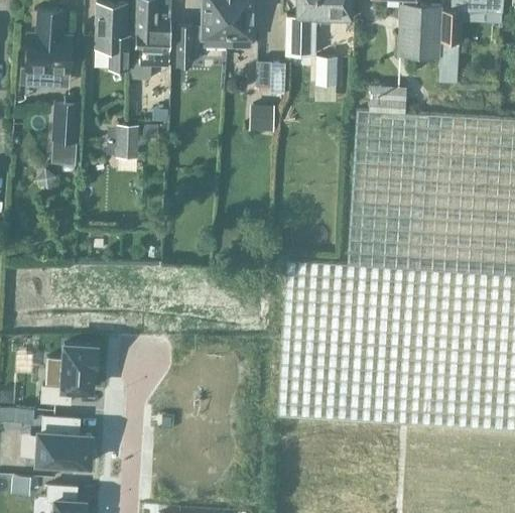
[(130,37),(129,65),(131,65),(140,65),(140,66),(168,67),(171,20),(158,20),(159,0),(137,0),(136,33),(130,33),(130,37)]
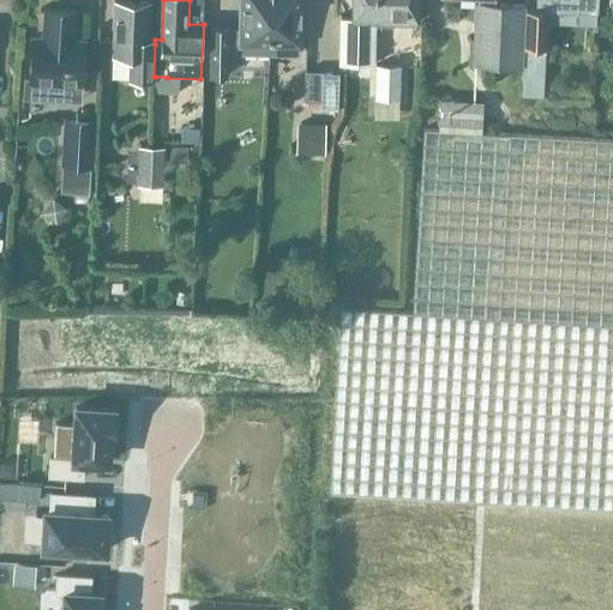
[(271,55),(272,0),(241,0),(241,31),(229,31),(229,30),(212,29),(211,77),(227,78),(228,46),(240,46),(240,48),(244,48),(244,55),(271,55)]
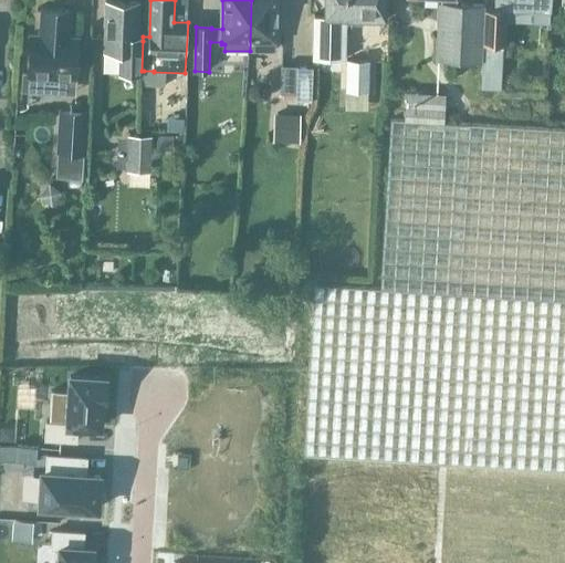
[(251,0),(250,51),(275,52),(275,45),(279,45),(280,0),(251,0)]
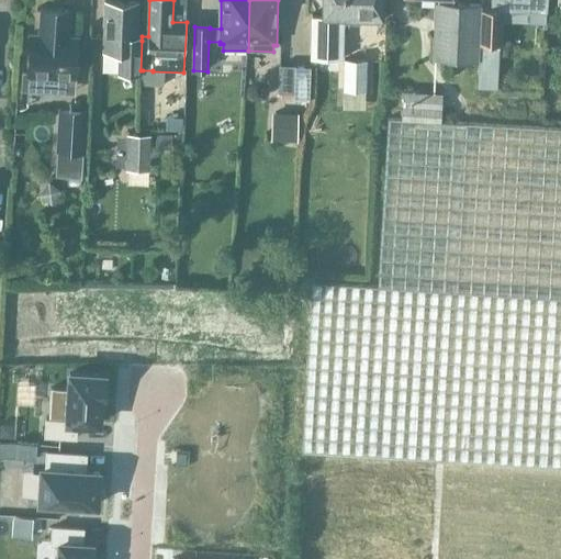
[(312,62),(343,63),(344,18),(382,19),(382,0),(323,0),(323,18),(313,17),(312,62)]
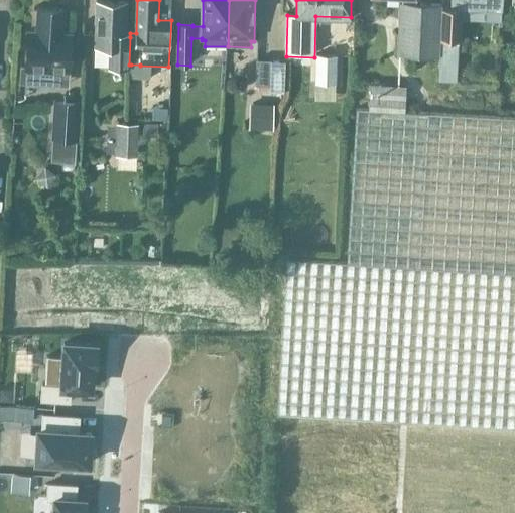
[(441,5),(415,4),(415,0),(401,0),(401,3),(400,3),(398,57),(439,58),(439,43),(440,11),(441,5)]
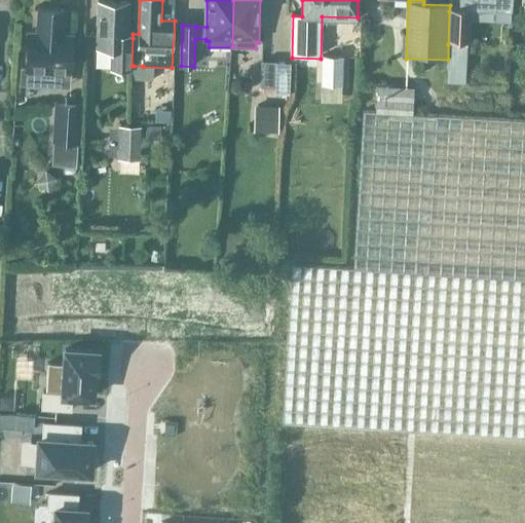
[(449,11),(448,44),(470,45),(471,10),(512,12),(512,0),(460,0),(460,11),(449,11)]
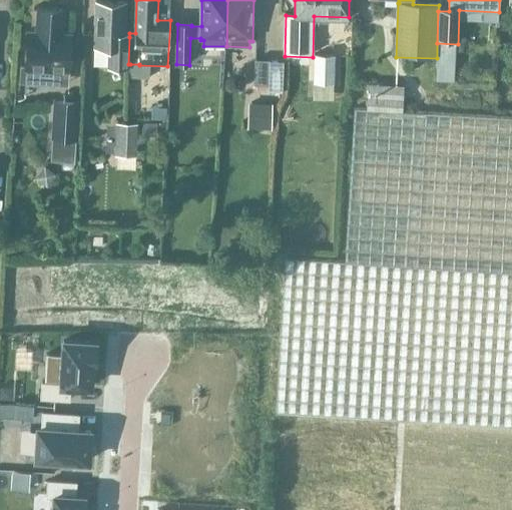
[(97,4),(95,50),(109,50),(108,70),(129,71),(130,64),(128,64),(129,37),(125,37),(127,5),(97,4)]
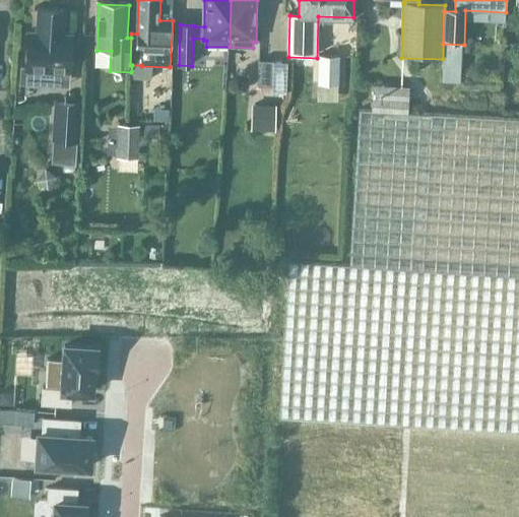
[(27,35),(25,70),(21,69),(21,81),(24,85),(35,86),(39,82),(40,72),(58,73),(57,82),(58,82),(70,83),(72,42),(67,42),(67,38),(63,37),(65,12),(40,11),(38,36),(27,35)]
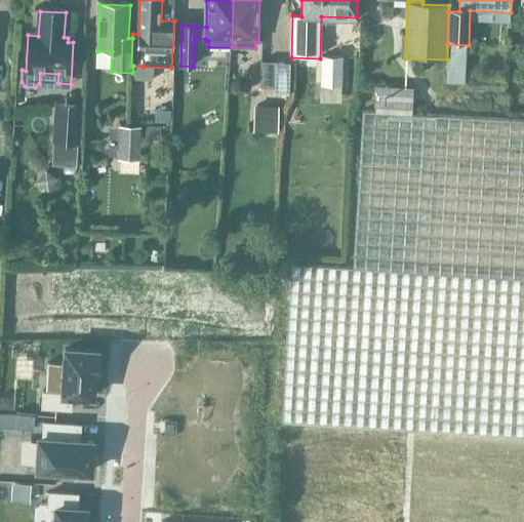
[(322,87),(341,87),(343,58),(322,57),(322,87)]
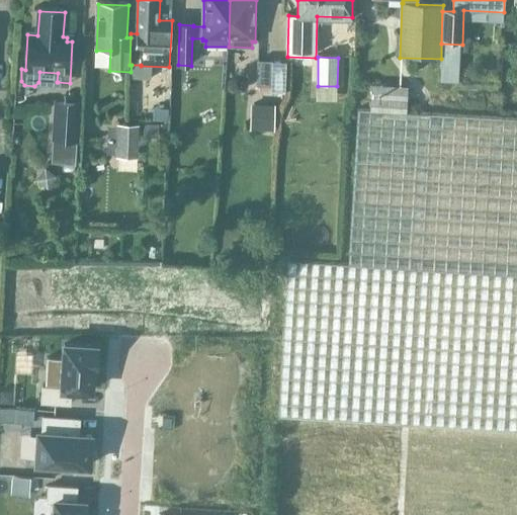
[(258,87),(271,87),(272,63),(258,63),(258,87)]
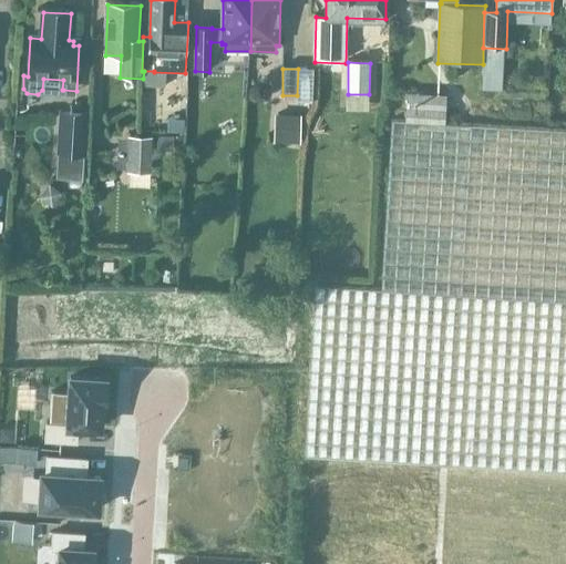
[(276,141),(297,142),(298,115),(277,114),(276,141)]
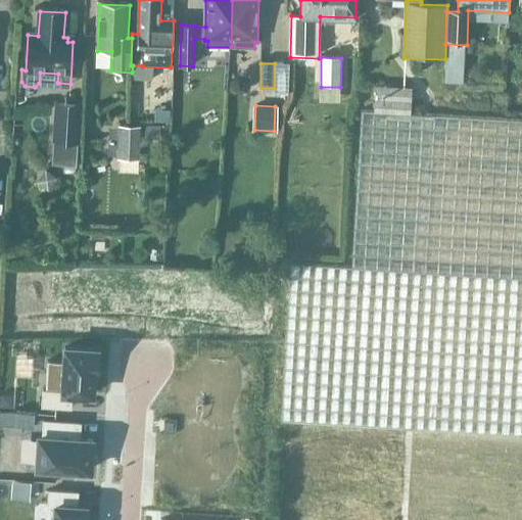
[(80,114),(61,112),(58,166),(77,167),(80,114)]
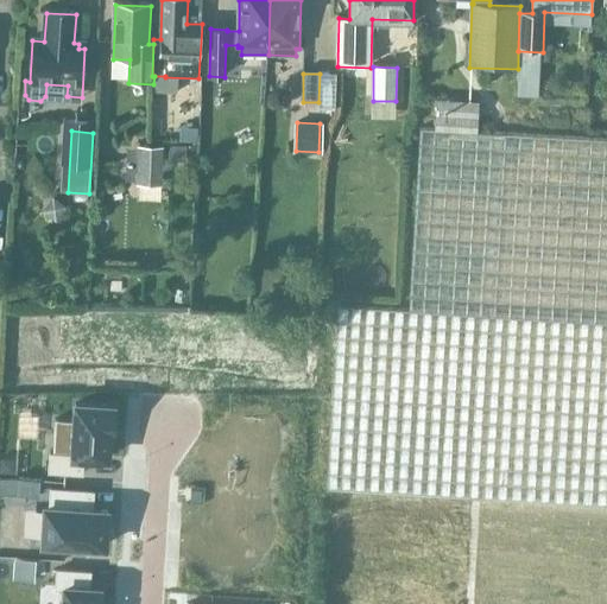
[(429,153),(427,201),(455,202),(459,154),(429,153)]
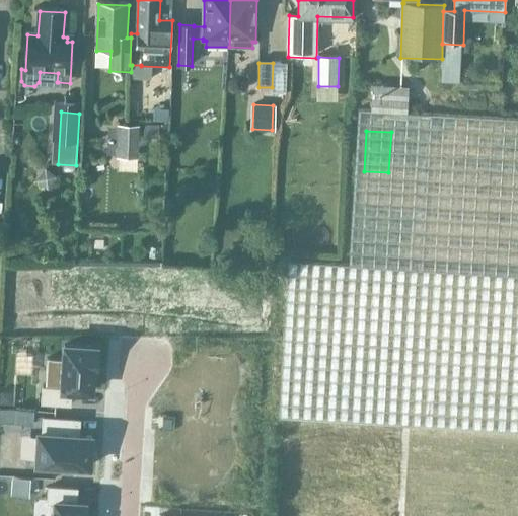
[(388,172),(388,173),(414,175),(414,174),(416,134),(391,132),(388,172)]
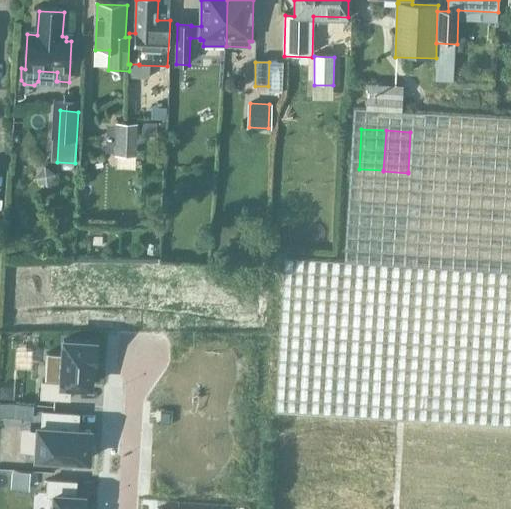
[(410,132),(408,172),(432,173),(435,133),(410,132)]
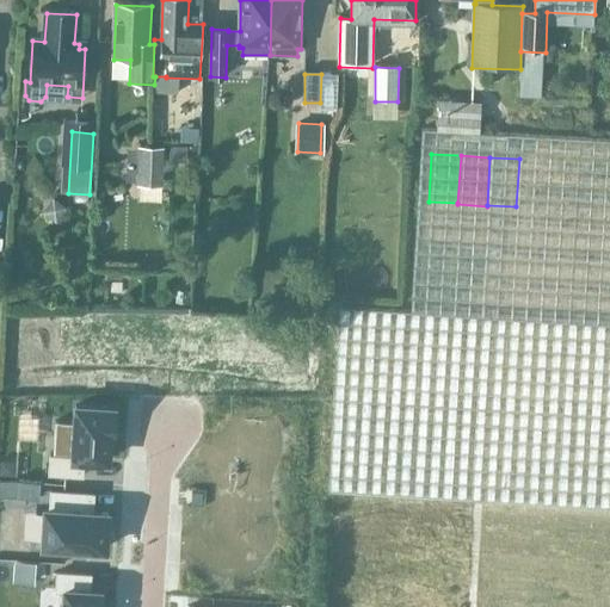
[(516,206),(516,208),(546,209),(546,208),(548,160),(519,159),(516,206)]
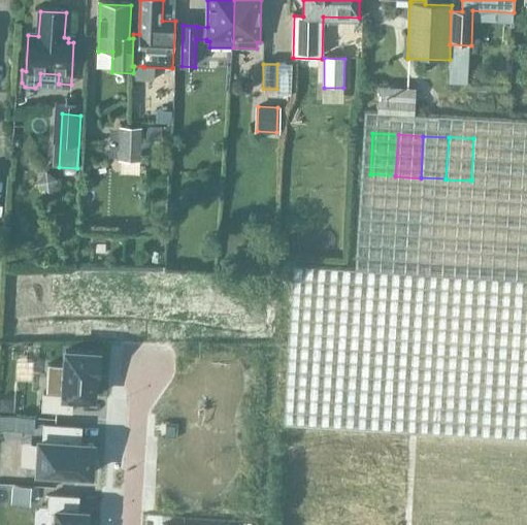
[(473,138),(471,179),(496,182),(498,140),(473,138)]
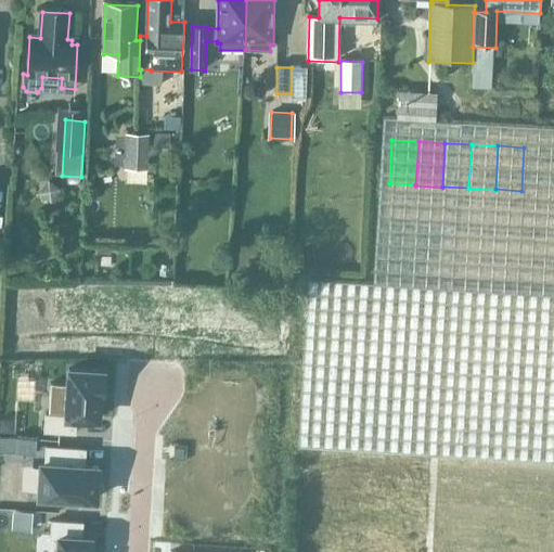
[(553,214),(514,212),(512,239),(553,241),(553,214)]
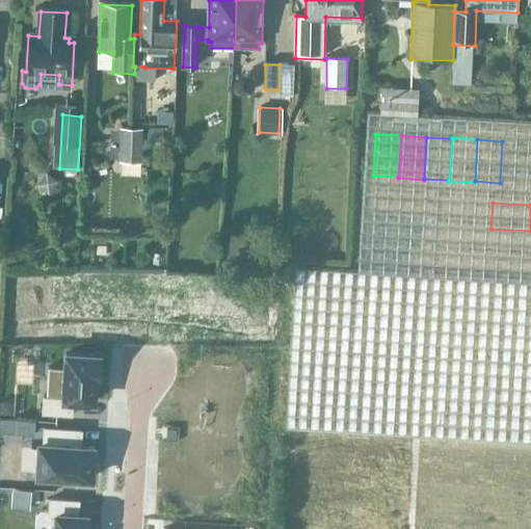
[(489,229),(488,254),(489,254),(530,256),(530,231),(490,229),(489,229)]
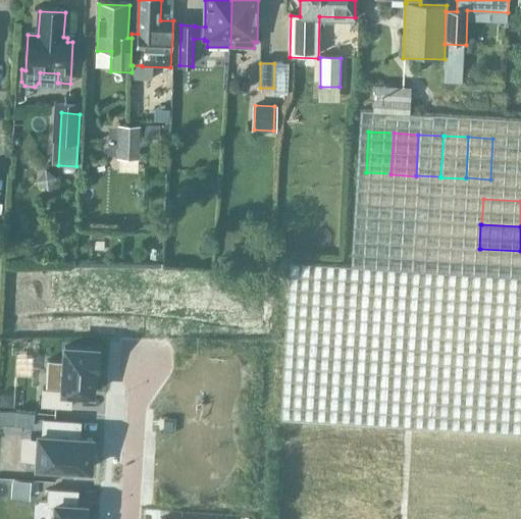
[(480,249),(478,274),(519,276),(520,264),(520,251),(480,249)]
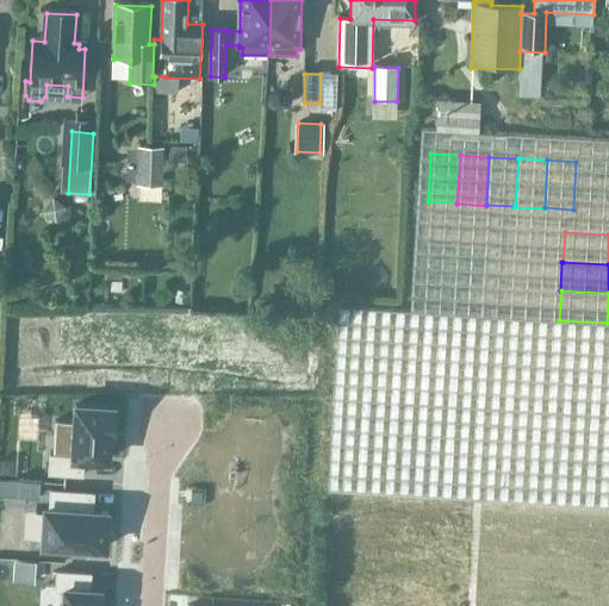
[(558,319),(557,349),(558,349),(606,351),(607,323),(559,320),(558,319)]
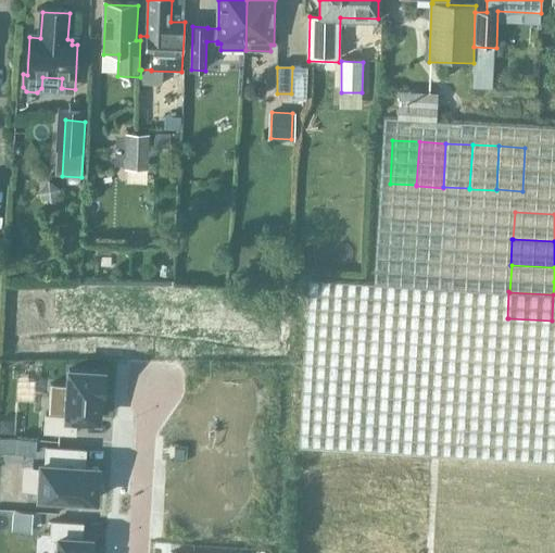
[(30,352),(114,354),(115,308),(33,305),(30,352)]
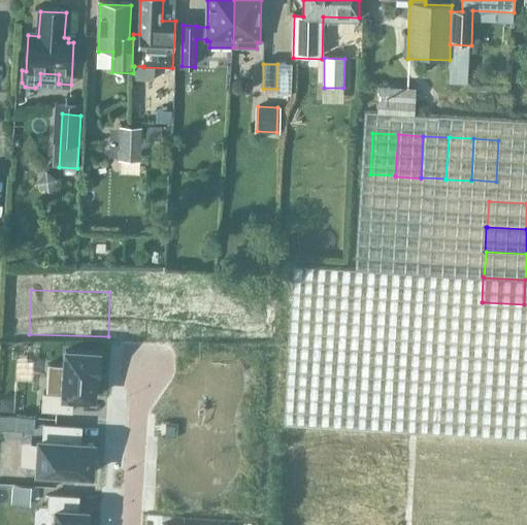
[(483,302),(482,327),(523,330),(524,304),(483,302)]
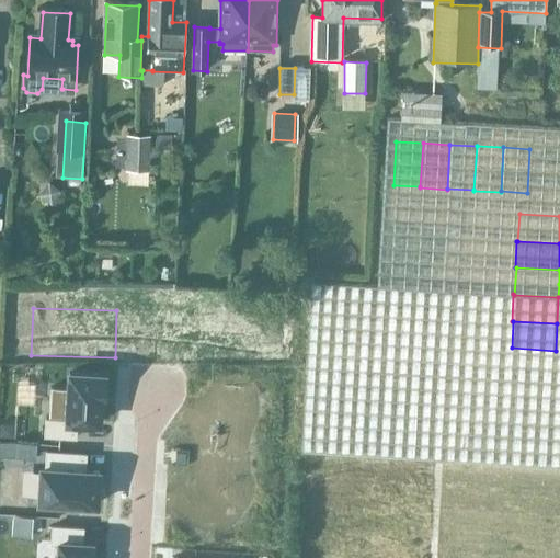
[(47,421),(46,437),(77,440),(78,424),(100,425),(101,409),(101,400),(104,400),(104,397),(105,397),(105,396),(104,395),(105,383),(106,383),(106,382),(105,382),(105,378),(71,376),(70,391),(52,390),(49,421),(47,421)]
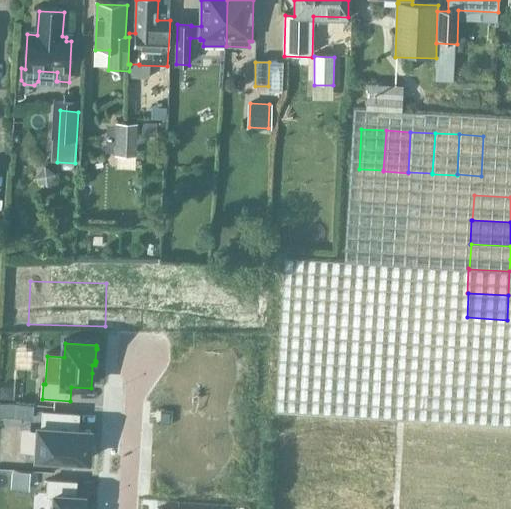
[(105,391),(107,353),(97,353),(95,391),(105,391)]
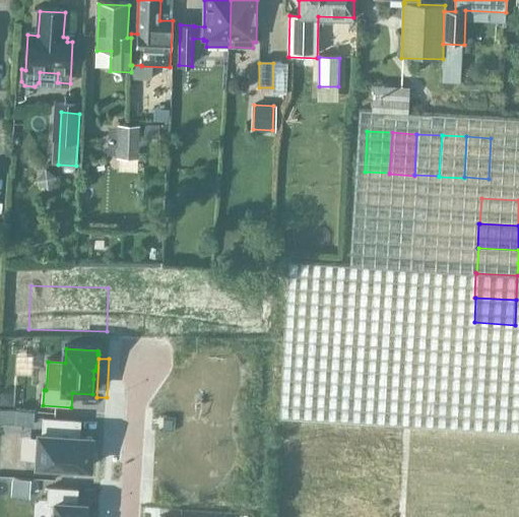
[(113,390),(113,409),(124,409),(124,391),(113,390)]
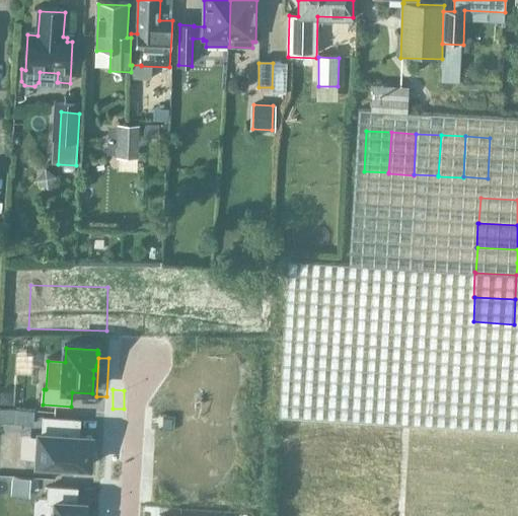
[(13,407),(13,399),(8,395),(2,394),(1,407),(13,407)]
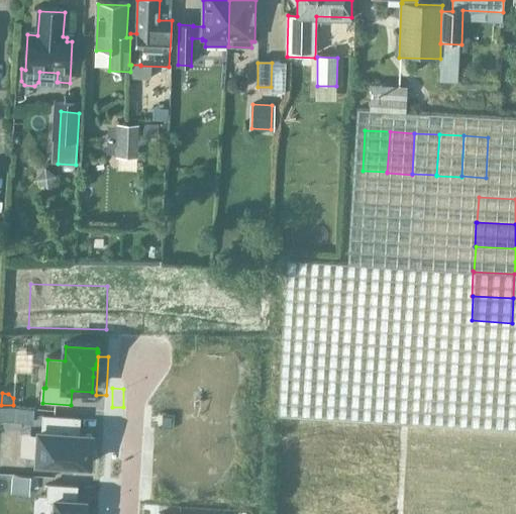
[(17,410),(16,424),(29,425),(30,411),(17,410)]
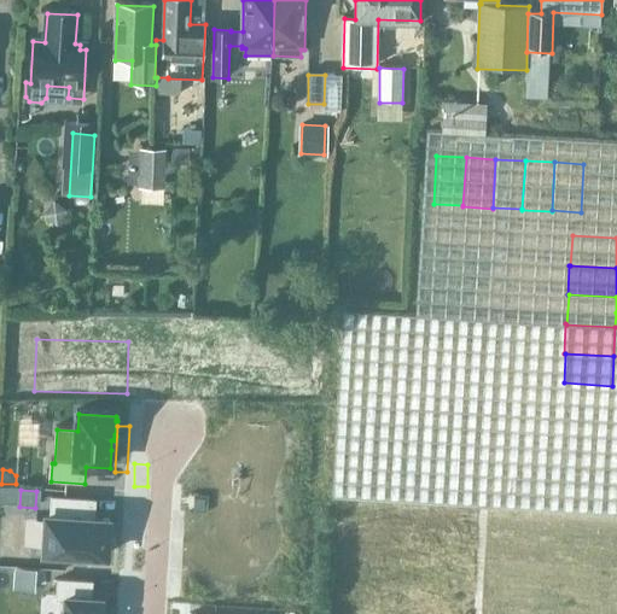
[(109,537),(109,521),(94,521),(95,502),(52,498),(51,518),(46,518),(45,554),(69,555),(69,560),(88,561),(89,556),(108,557),(108,555),(109,555),(109,553),(108,553),(109,539),(110,539),(110,537),(109,537)]
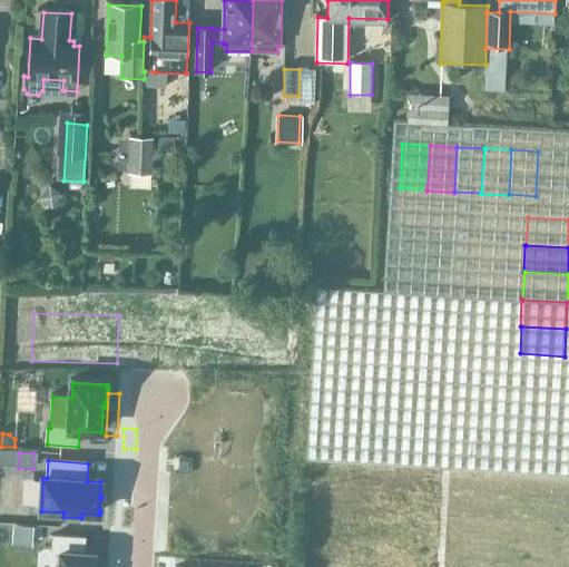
[(17,492),(6,500),(20,522),(32,514),(17,492)]
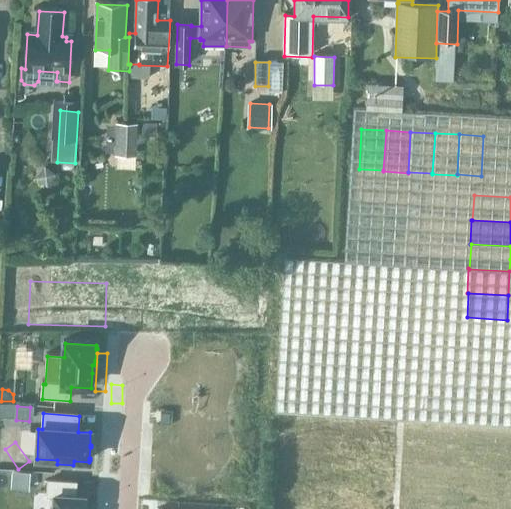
[(30,474),(13,473),(12,490),(29,491),(30,474)]
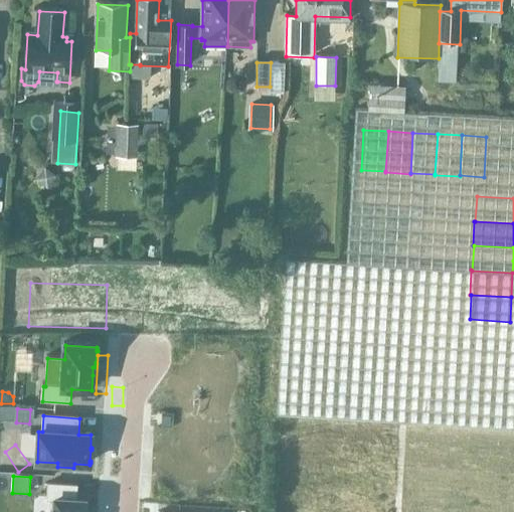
[(83,511),(84,501),(76,500),(77,486),(49,485),(48,500),(55,501),(53,511),(83,511)]
